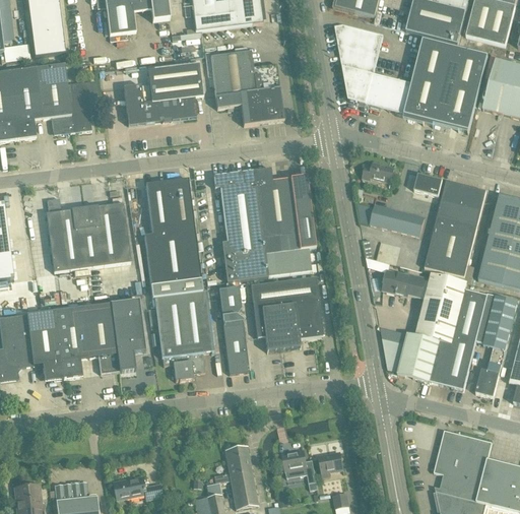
[(27,0),(35,55),(65,51),(58,0),(27,0)]
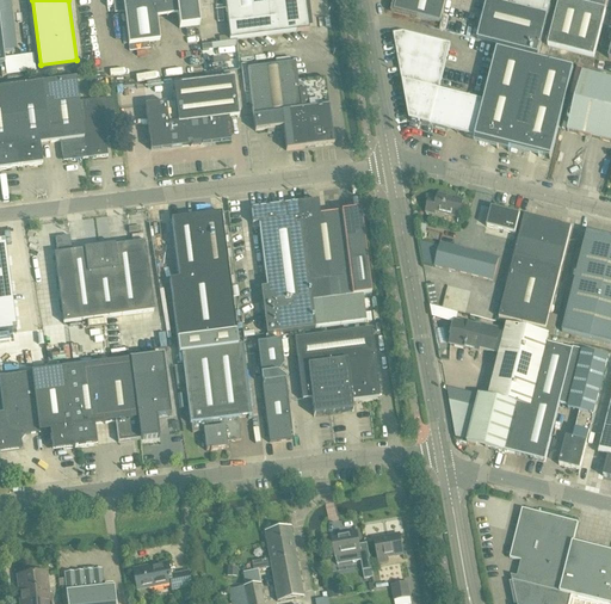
[(110,0),(115,35),(128,32),(129,45),(149,42),(148,36),(159,35),(156,12),(178,10),(179,23),(199,19),(198,12),(197,0),(110,0)]
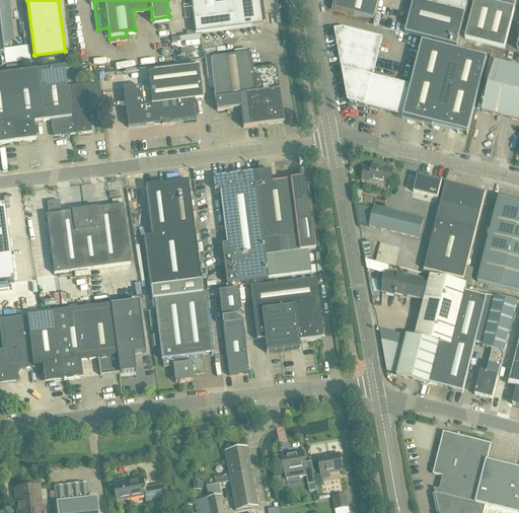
[(191,0),(192,7),(195,28),(201,28),(262,20),(258,0),(191,0)]
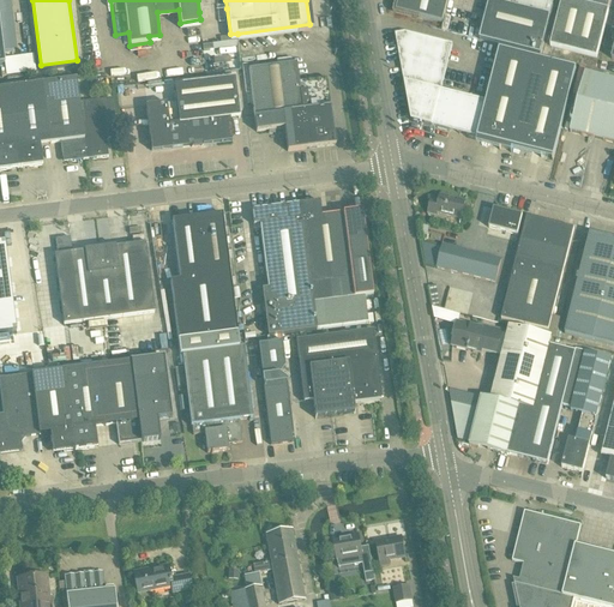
[(443,18),(446,0),(397,0),(396,6),(443,18)]
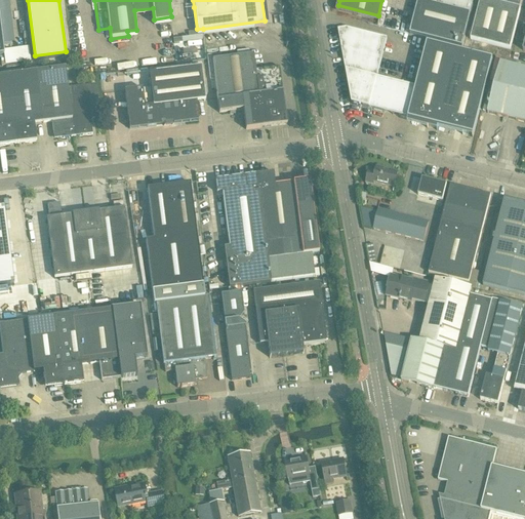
[(461,42),(471,9),(434,0),(417,0),(410,29),(461,42)]
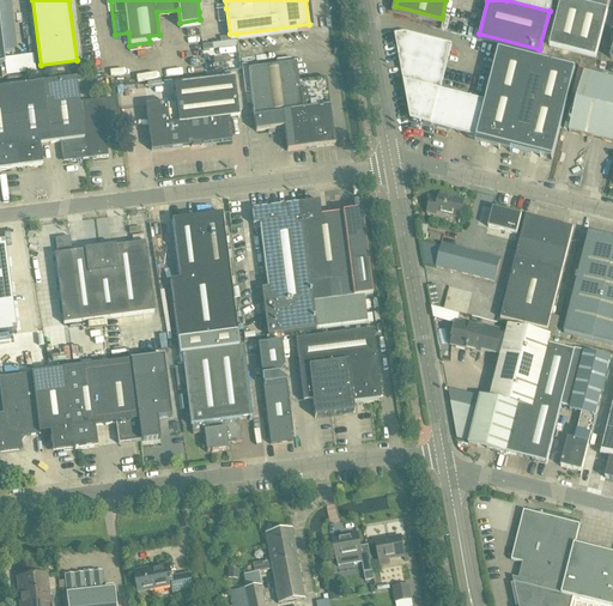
[(507,0),(550,11),(552,0),(507,0)]
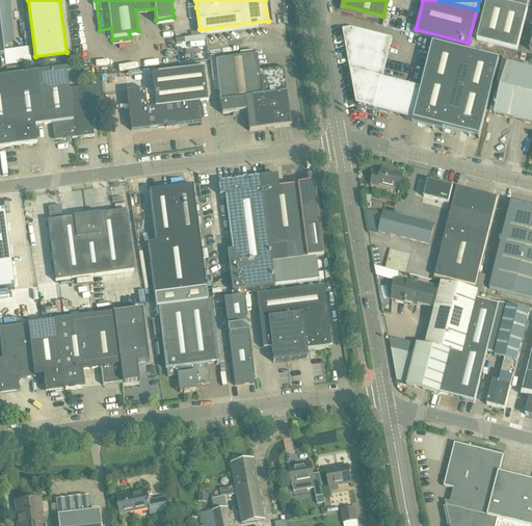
[(526,4),(508,0),(485,0),(476,35),(516,46),(527,4),(526,4)]
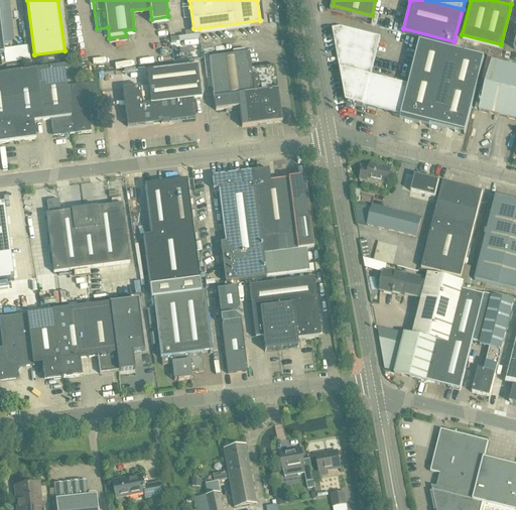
[(341,22),(333,24),(346,97),(401,111),(401,112),(409,82),(408,82),(410,77),(400,74),(399,79),(371,72),(380,32),(359,27),(341,22)]
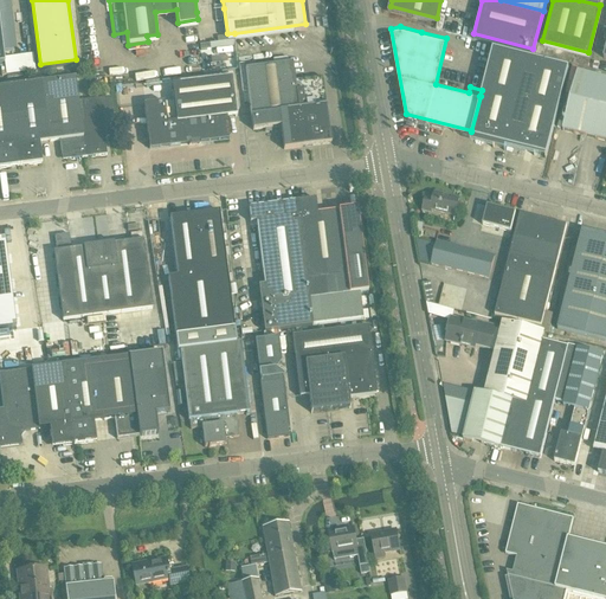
[(481,96),(471,131),(495,136),(494,140),(505,142),(507,140),(545,149),(547,150),(568,63),(492,44),(482,90),(479,96),(481,96)]
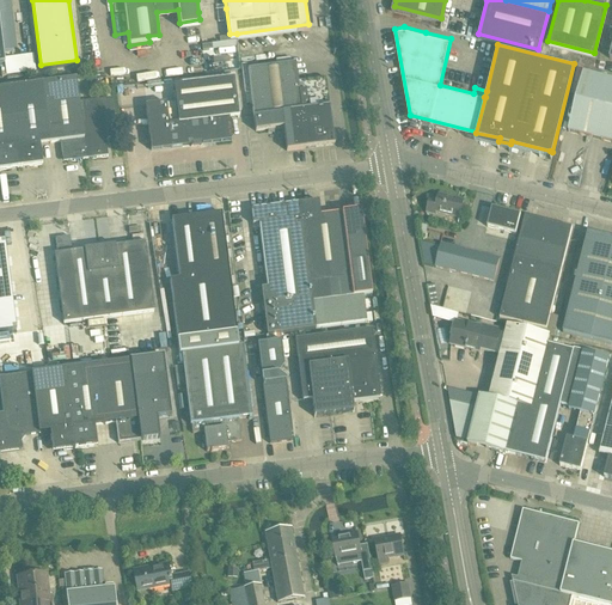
[(334,139),(325,72),(298,75),(295,56),(285,57),(297,144),(334,139)]
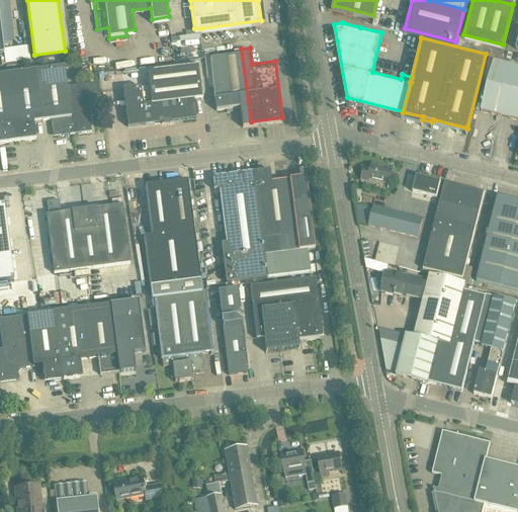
[(242,122),(251,121),(241,49),(209,53),(216,105),(227,104),(227,106),(232,106),(232,103),(240,102),(242,122)]
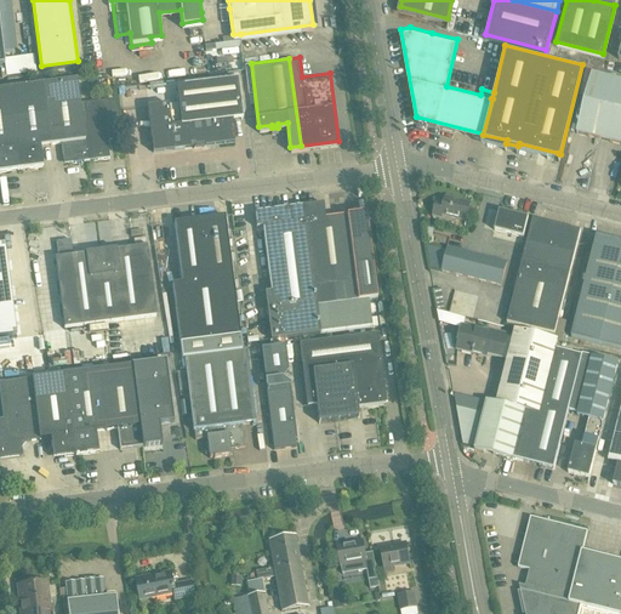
[(616,138),(620,121),(620,75),(592,68),(576,129),(616,138)]
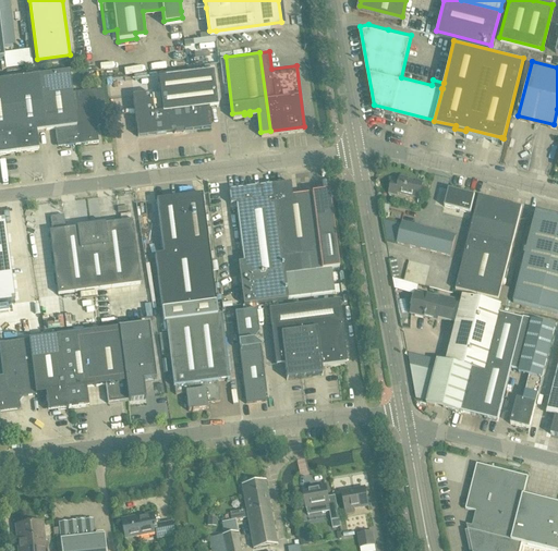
[(208,102),(218,101),(214,65),(158,72),(162,107),(154,108),(152,88),(132,90),(137,131),(211,122),(208,102)]
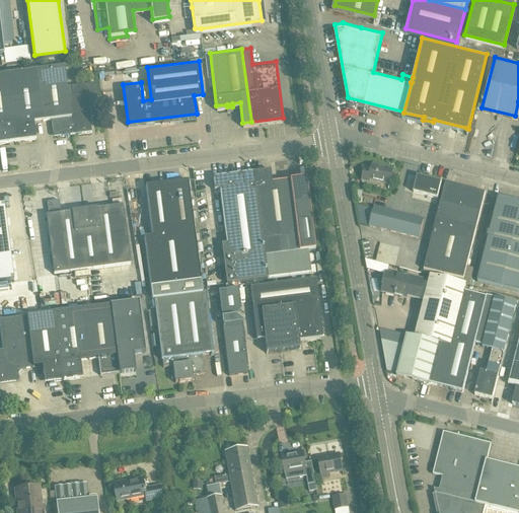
[(73,130),(67,81),(64,62),(35,65),(43,116),(52,115),(54,132),(73,130)]
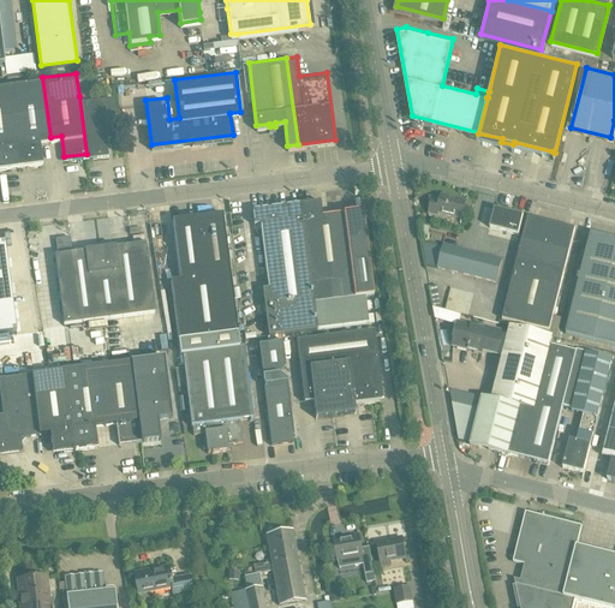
[(40,138),(51,137),(42,77),(10,82),(21,161),(42,159),(40,138)]
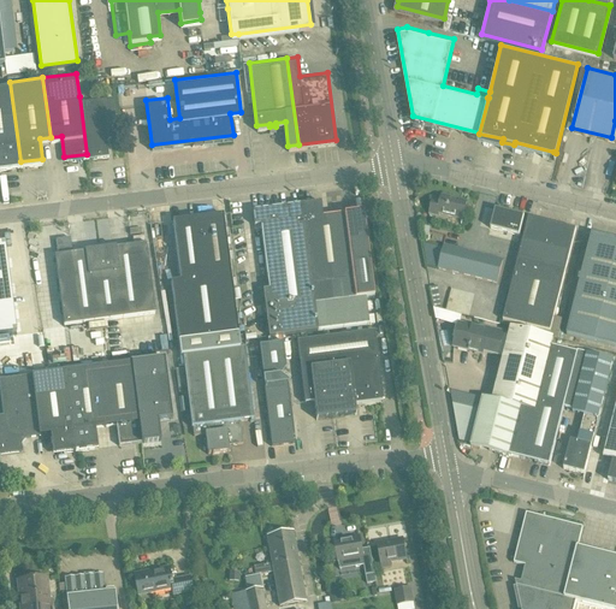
[(0,164),(21,161),(10,82),(0,82),(0,164)]
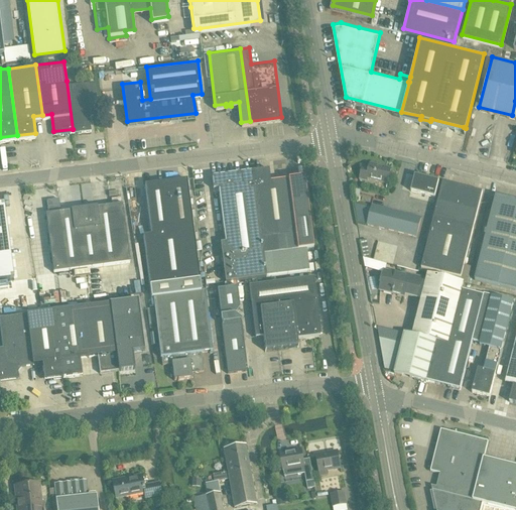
[(89,110),(98,108),(94,78),(67,81),(73,129),(91,126),(89,110)]
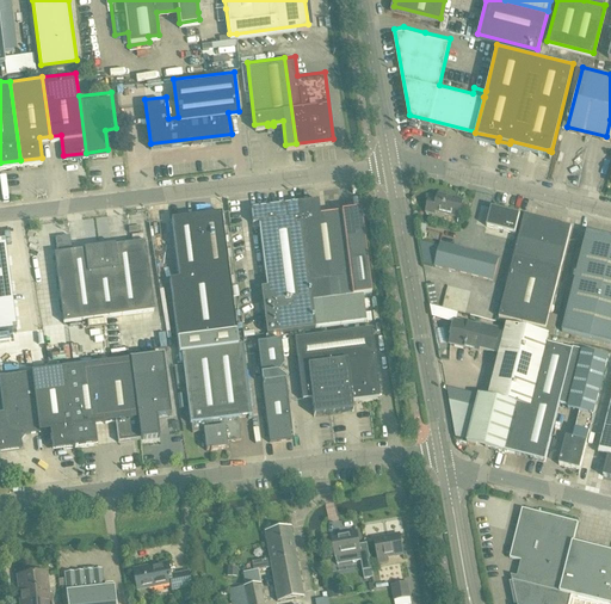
[(458,211),(462,195),(438,189),(437,193),(430,192),(426,207),(433,209),(434,205),(458,211)]
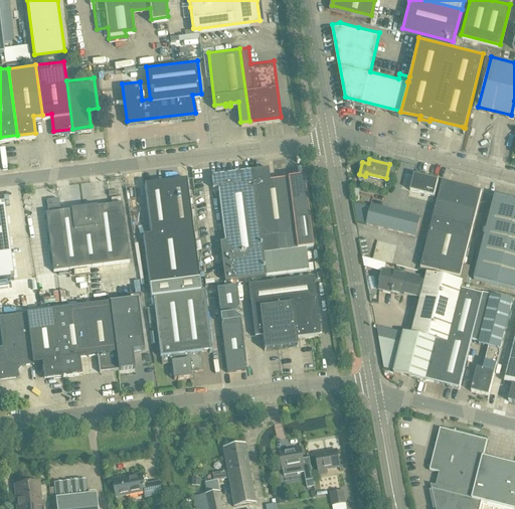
[(304,172),(303,172),(270,176),(268,164),(251,166),(265,266),(264,266),(265,272),(308,267),(305,244),(312,243),(304,172)]
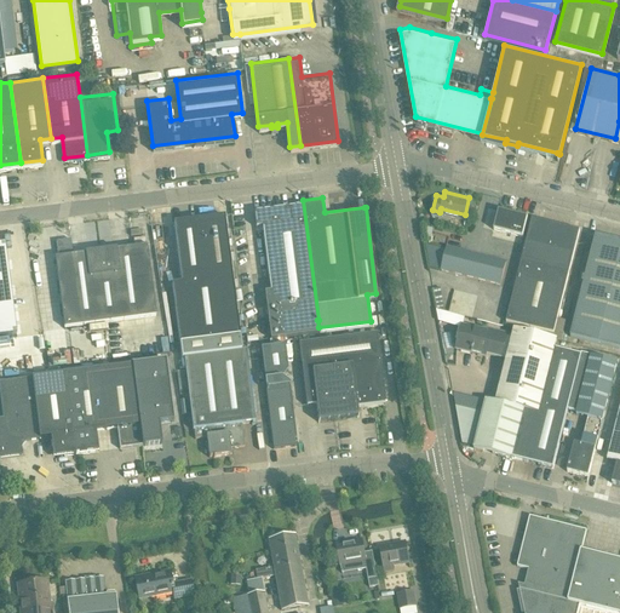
[(319,320),(303,200),(254,206),(256,222),(262,221),(270,286),(264,286),(270,333),(319,327),(317,320),(319,320)]
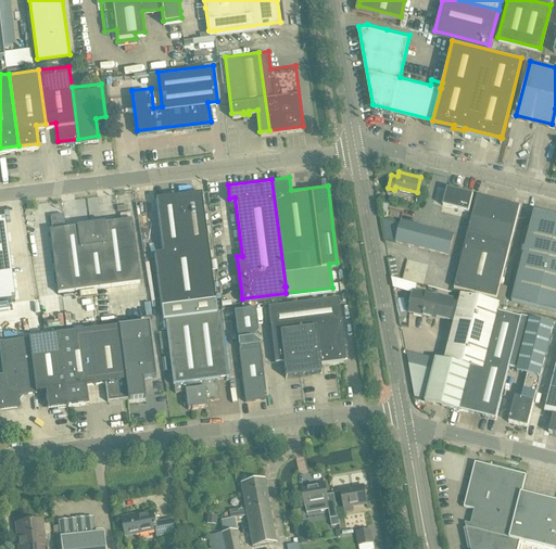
[(472,190),(446,183),(442,201),(468,207),(472,190)]
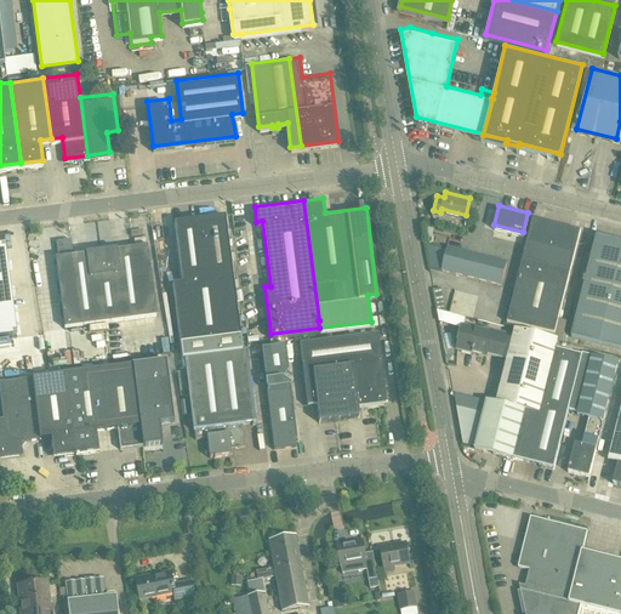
[(240,330),(227,227),(224,210),(218,210),(174,216),(182,277),(172,278),(180,339),(182,353),(183,353),(240,345),(239,330),(240,330)]
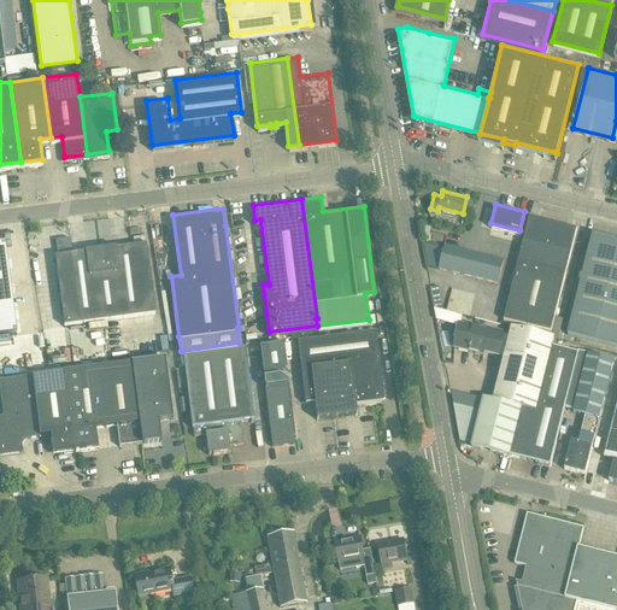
[(564,314),(554,311),(576,223),(529,212),(503,315),(504,315),(503,320),(511,322),(554,333),(559,334),(564,314)]
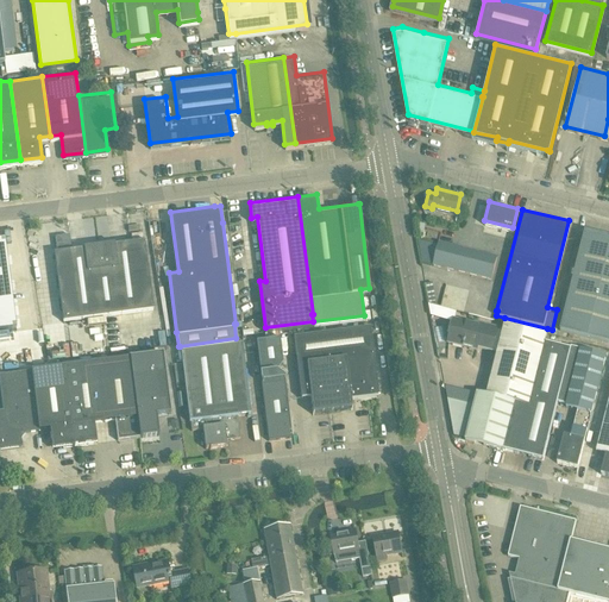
[(608,337),(608,231),(584,225),(559,325),(608,337)]
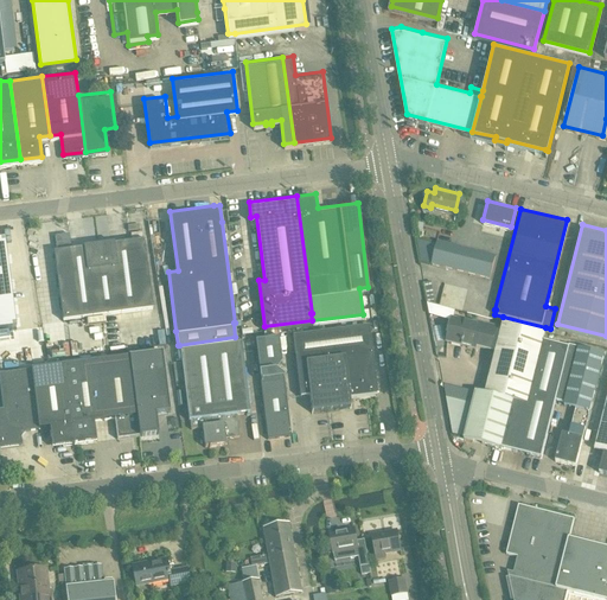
[(70,243),(69,228),(55,230),(56,244),(70,243)]
